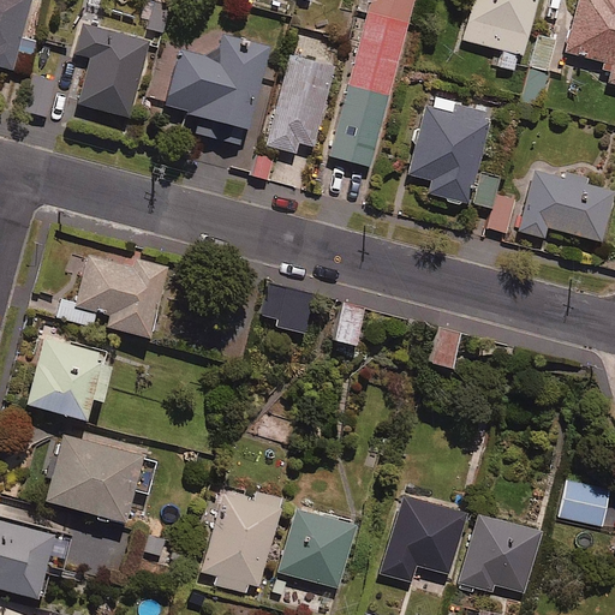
[(0,0),(0,66),(27,73),(35,41),(22,39),(30,0),(0,0)]
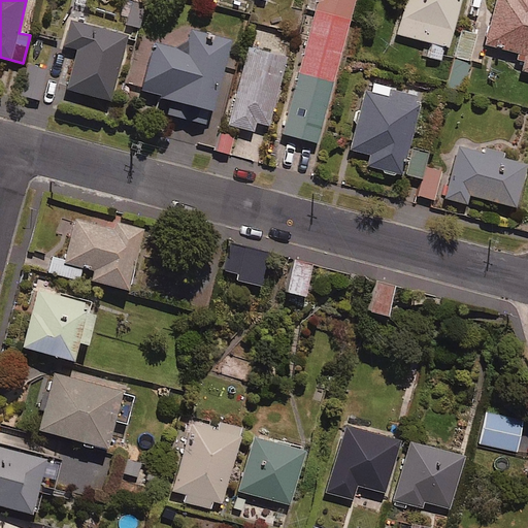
[(124,0),(120,24),(139,28),(144,0),(124,0)]
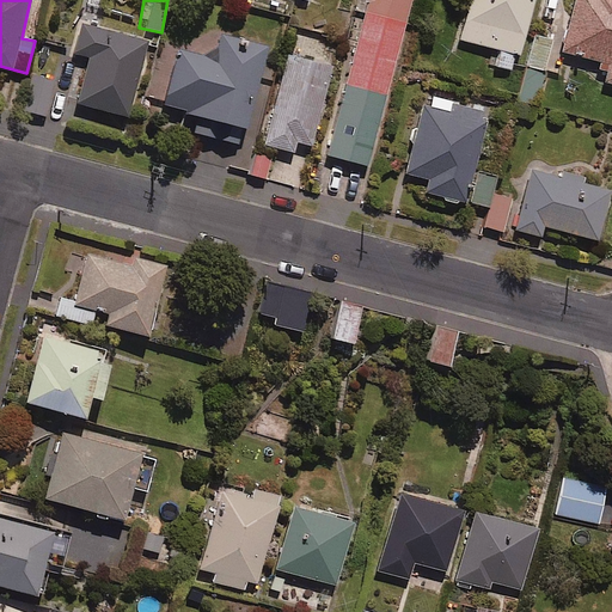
[(412,0),(368,0),(328,157),(368,167),(412,0)]
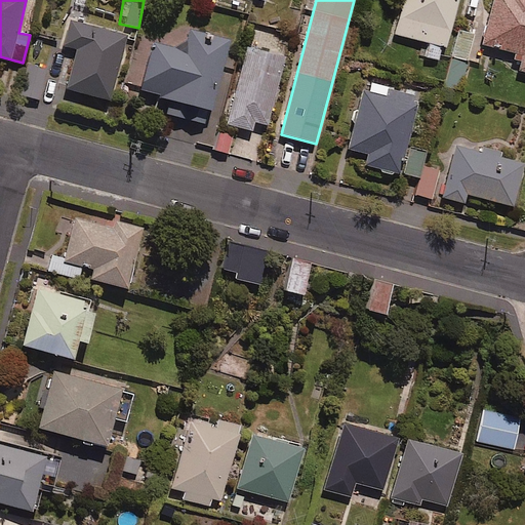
[(402,0),(393,36),(443,49),(455,0),(402,0)]
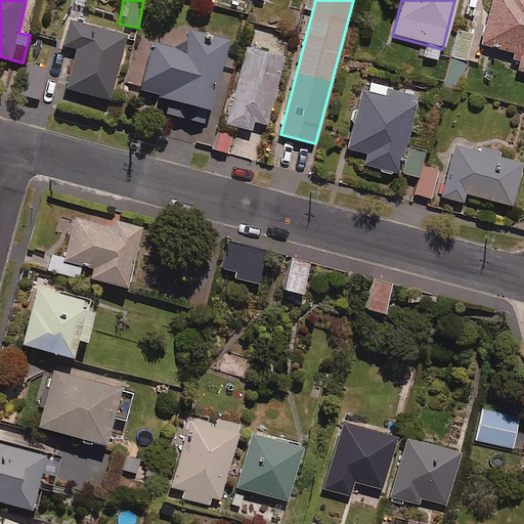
[(523,0),(491,0),(479,46),(519,57),(515,73),(523,75),(523,0)]
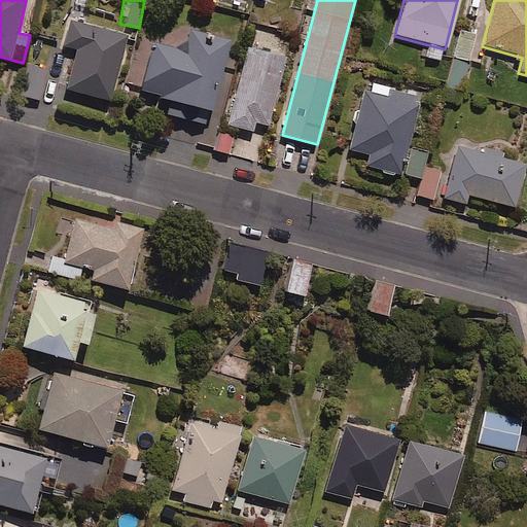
[(128,37),(70,22),(64,45),(78,49),(67,90),(111,102),(128,37)]
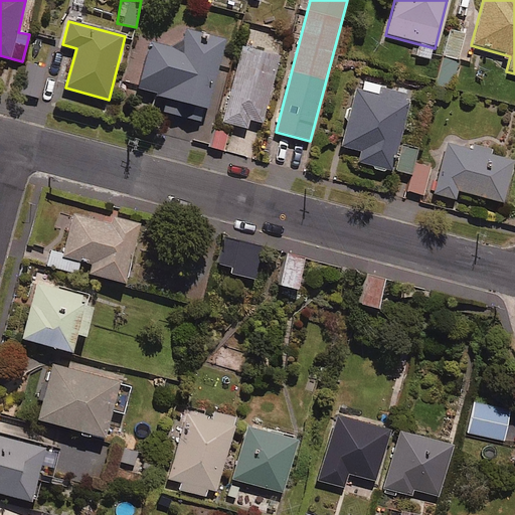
[(169,48),(151,44),(139,89),(162,94),(157,112),(205,124),(226,41),(187,31),(185,38),(169,48)]
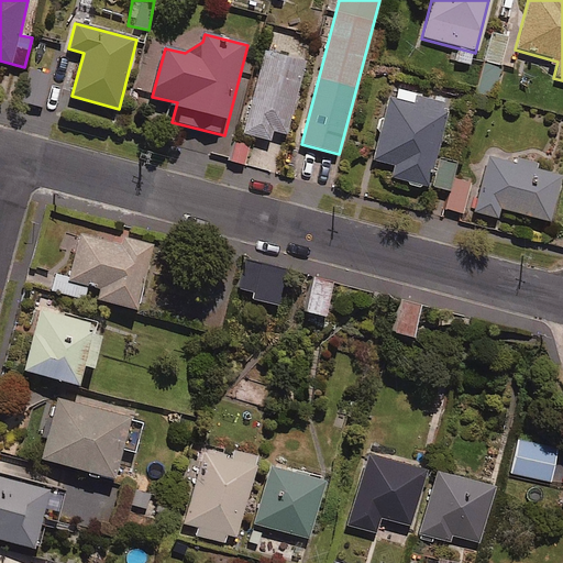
[(506,37),(490,34),(477,95),(493,98),(506,37)]
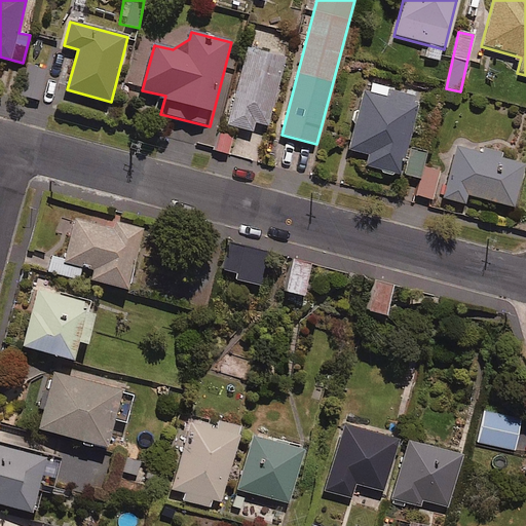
[(287,59),(248,48),(227,125),(253,133),(256,122),(268,125),(287,59)]
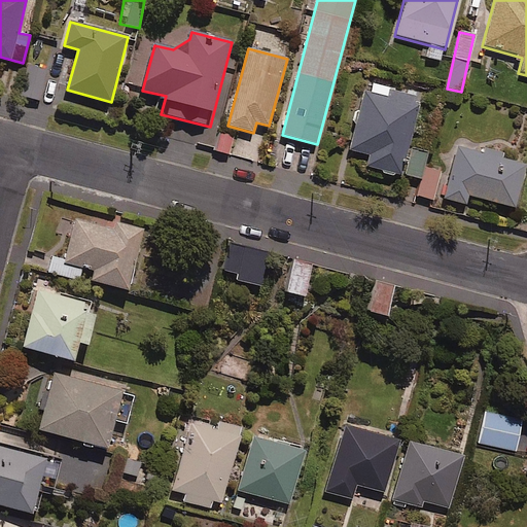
[(47,71),(31,67),(24,97),(40,101),(47,71)]
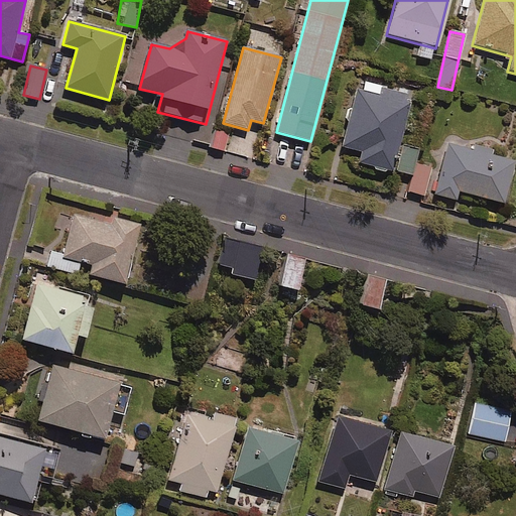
[(409,98),(357,85),(341,148),(360,153),(357,165),(390,174),(409,98)]
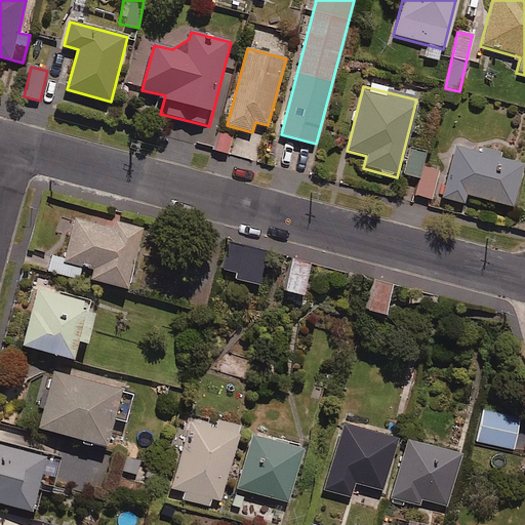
[(234,133),(219,130),(214,151),(229,154),(234,133)]
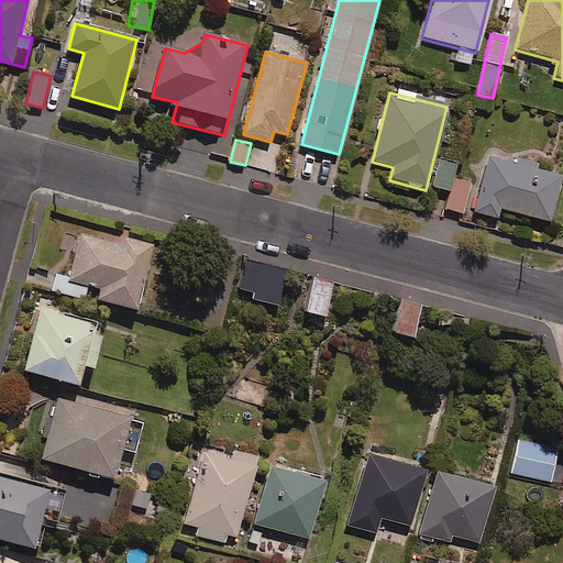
[(512,166),(486,158),(470,217),(494,223),(497,210),(547,224),(560,178),(532,170),(534,166),(514,159),(512,166)]
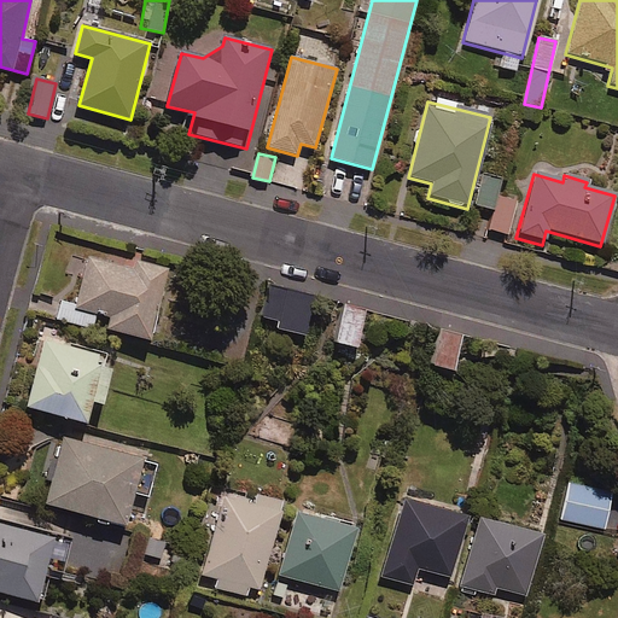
[(516,202),(499,197),(489,231),(506,235),(516,202)]
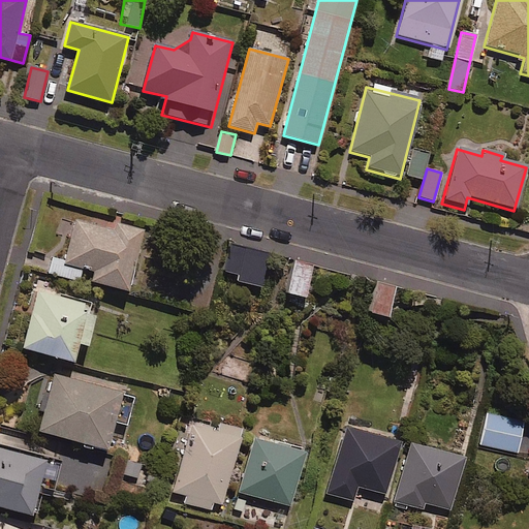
[(144,230),(113,223),(112,230),(75,222),(66,261),(52,258),(49,275),(81,282),(84,269),(96,272),(93,284),(130,292),(144,230)]
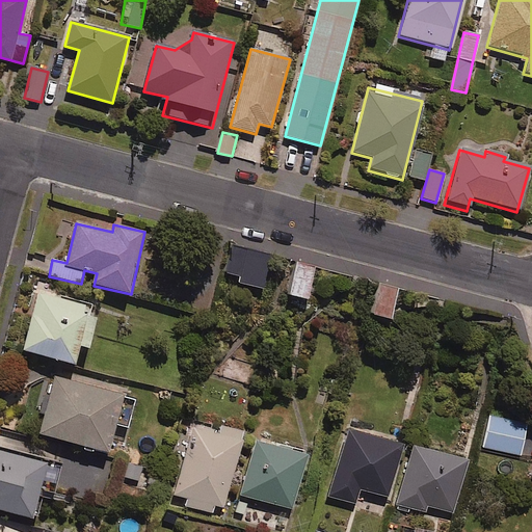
[(270,255),(230,246),(222,280),(263,289),(270,255)]
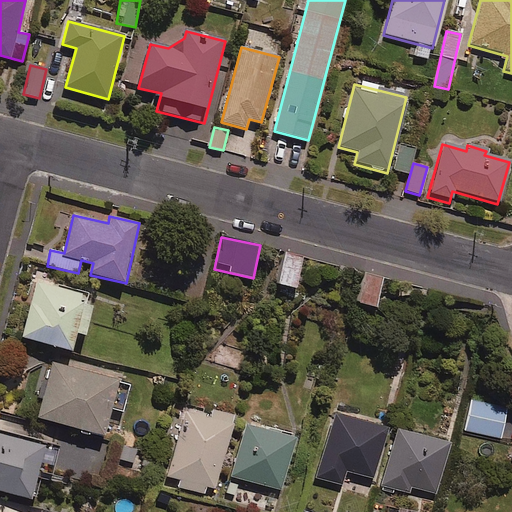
[(303,256),(285,252),(278,285),(296,288),(303,256)]
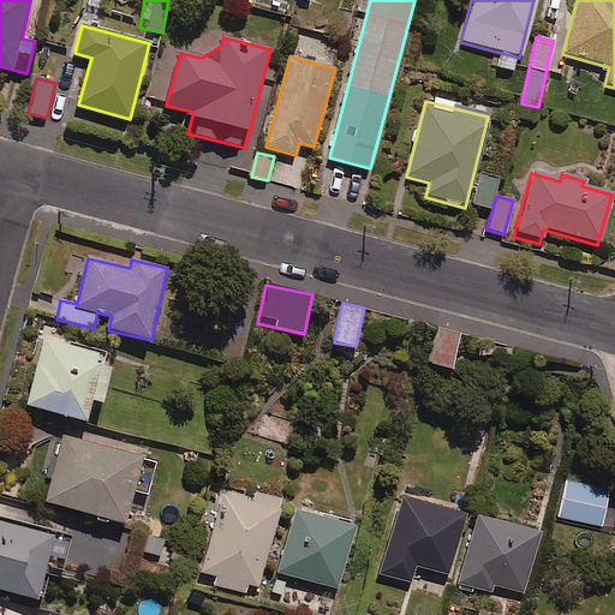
[(460,334),(437,329),(430,364),(453,369),(460,334)]
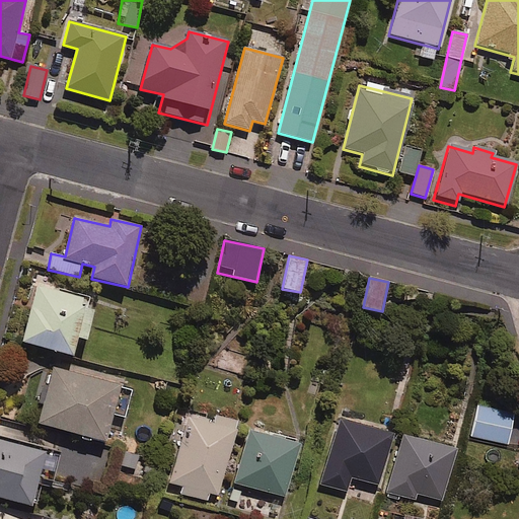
[(87,299),(40,286),(22,343),(74,358),(79,341),(88,343),(96,312),(84,308),(87,299)]
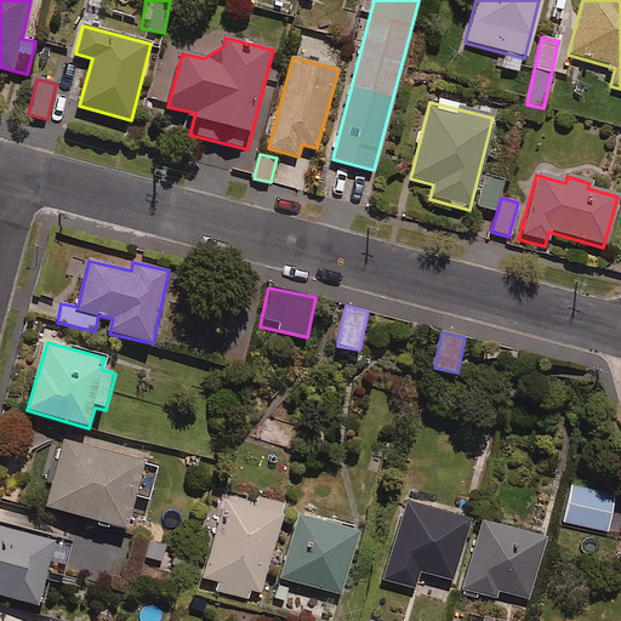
[(158,466),(66,440),(46,508),(126,530),(136,496),(149,500),(158,466)]
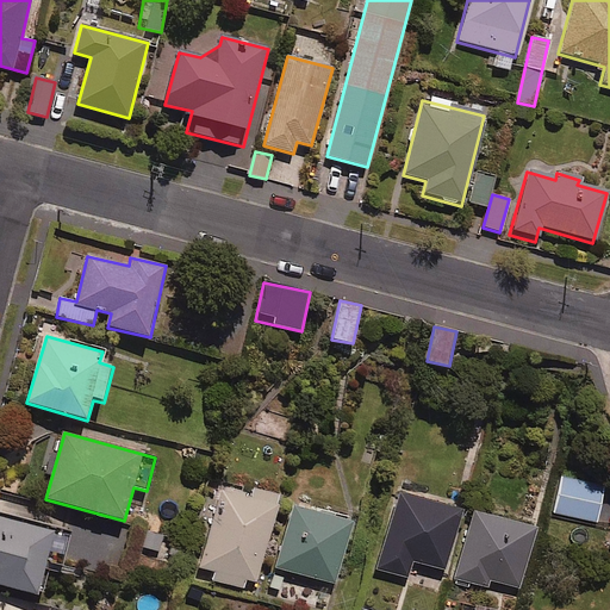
[(535,510),(582,521),(590,483),(543,472),(535,510)]
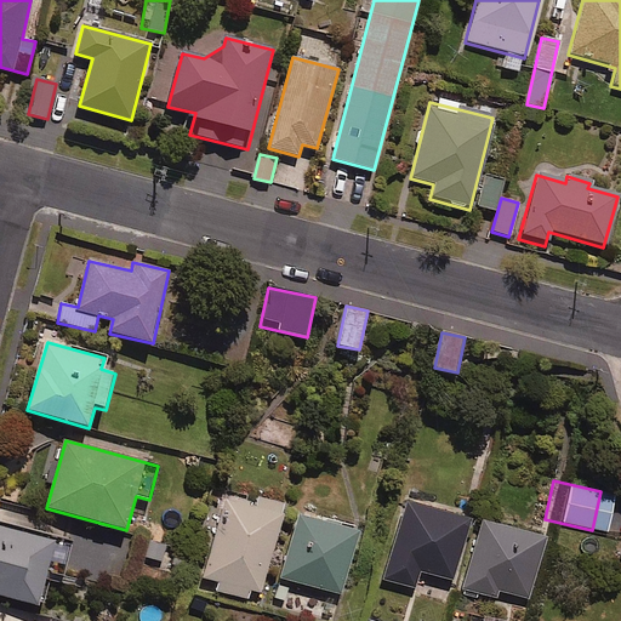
[(471,520),(405,502),(383,579),(417,588),(422,571),(453,581),(471,520)]
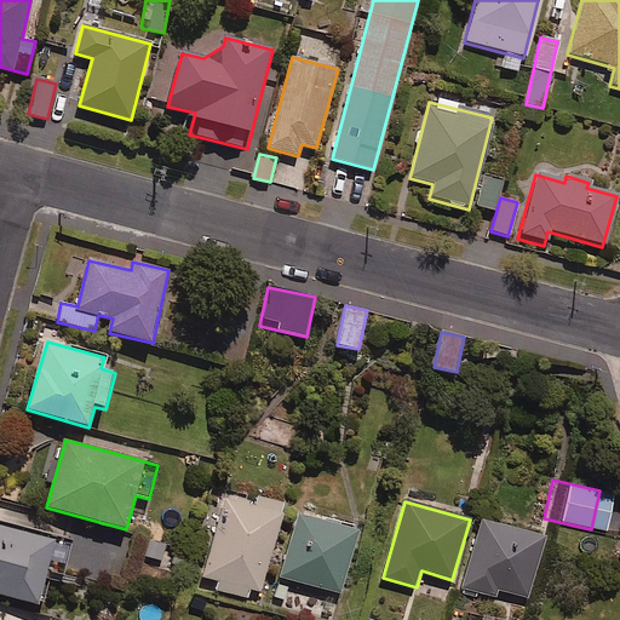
[(345,524),(280,509),(264,574),(329,589),(345,524)]
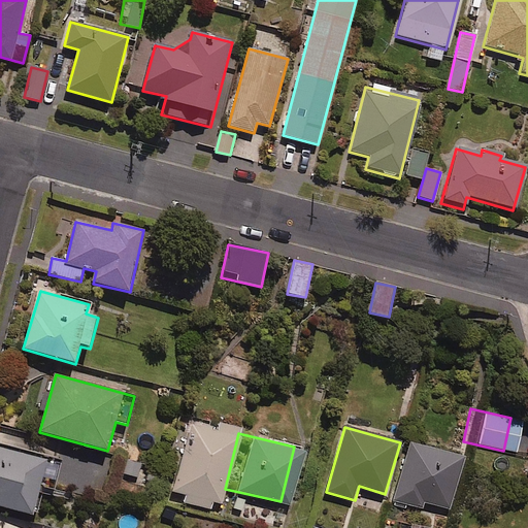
[(464,458),(409,442),(393,500),(423,508),(425,501),(449,508),(464,458)]
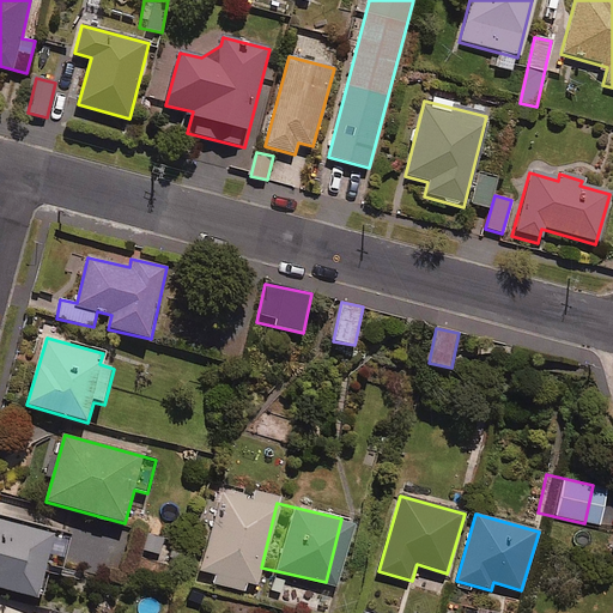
[(71,541),(0,520),(0,588),(38,600),(48,566),(62,570),(71,541)]
